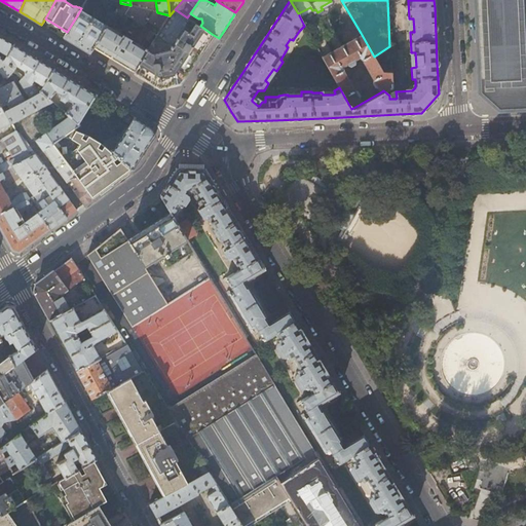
[(525,0),(475,0),(480,92),(498,110),(525,108),(525,0)]
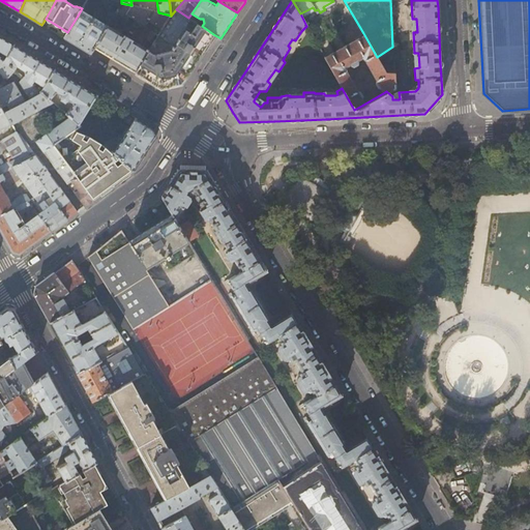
[(163,28),(171,16),(158,12),(131,5),(121,3),(116,12),(124,18),(126,15),(145,26),(148,20),(163,28)]
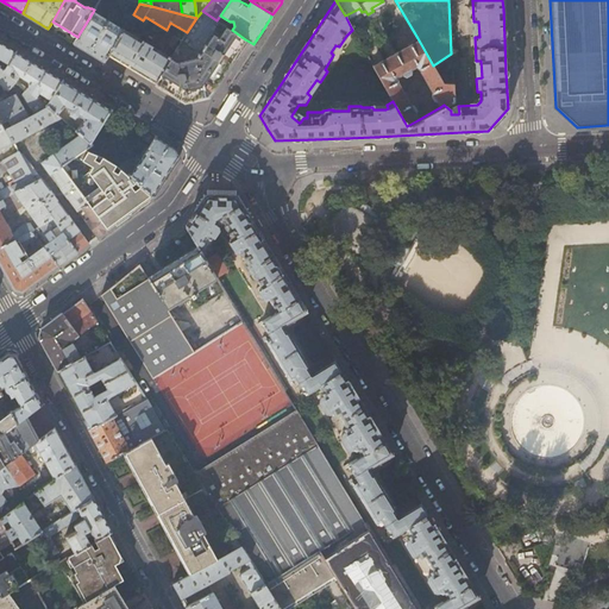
[(217,20),(202,11),(196,18),(187,32),(183,38),(176,50),(170,60),(156,83),(171,93),(184,101),(198,98),(208,95),(217,83),(234,56),(245,39),(232,30),(217,20)]
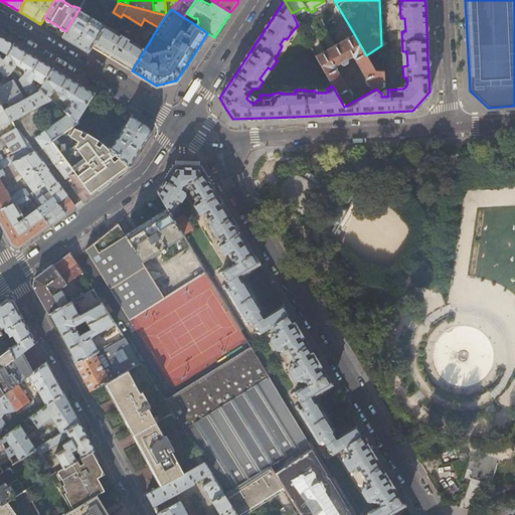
[(62,37),(74,44),(88,52),(92,46),(105,26),(106,23),(103,21),(101,24),(78,10),(65,31),(62,37)]
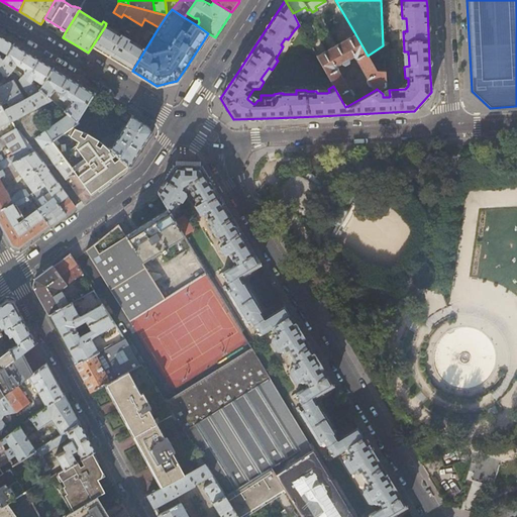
[(132,71),(144,50),(105,26),(92,46),(111,58),(132,71)]
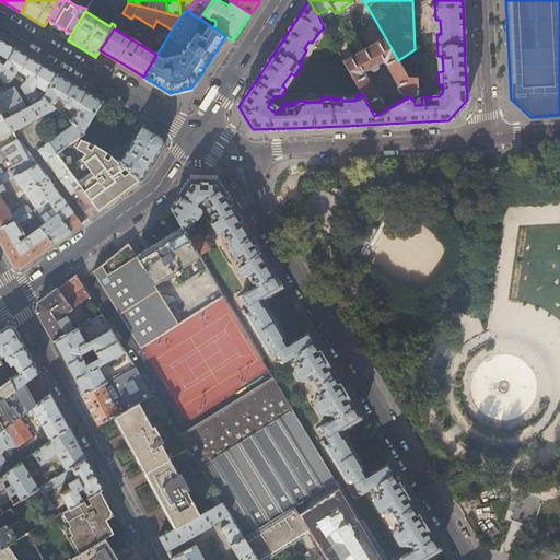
[(165,32),(163,35),(161,33),(155,42),(162,46),(168,35),(165,32)]
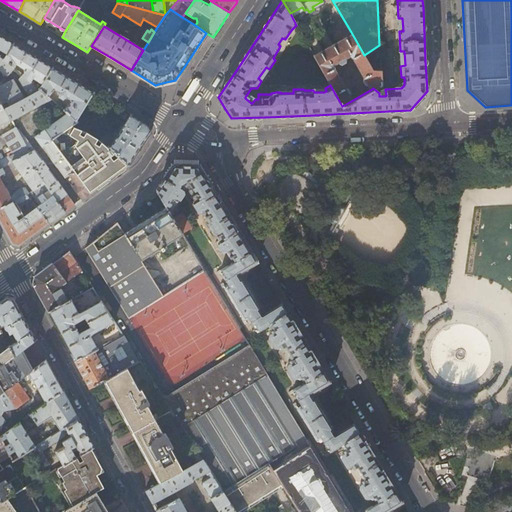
[(364,55),(351,32),(313,54),(330,85),(342,106),(351,101),(348,96),(349,92),(347,88),(344,87),(333,68),(332,64),(337,61),(339,63),(343,62),(345,60),(344,57),(349,54),(362,76),(360,80),(363,84),(367,85),(370,90),(373,88),(380,84),(380,71),(372,70),(371,69),(364,55)]
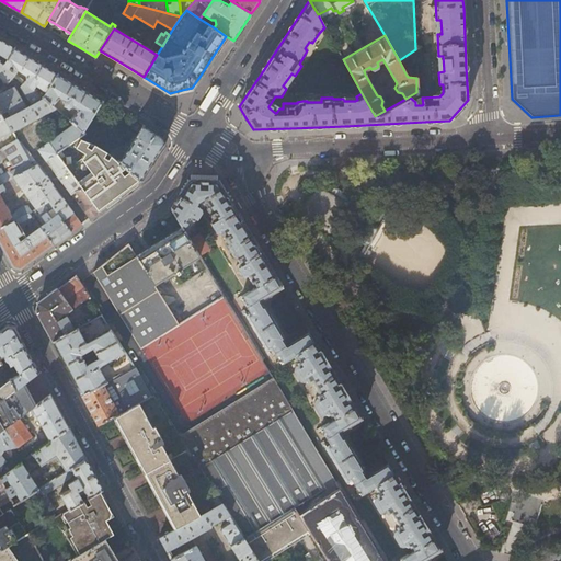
[(0,53),(8,58),(15,47),(0,37),(0,53)]
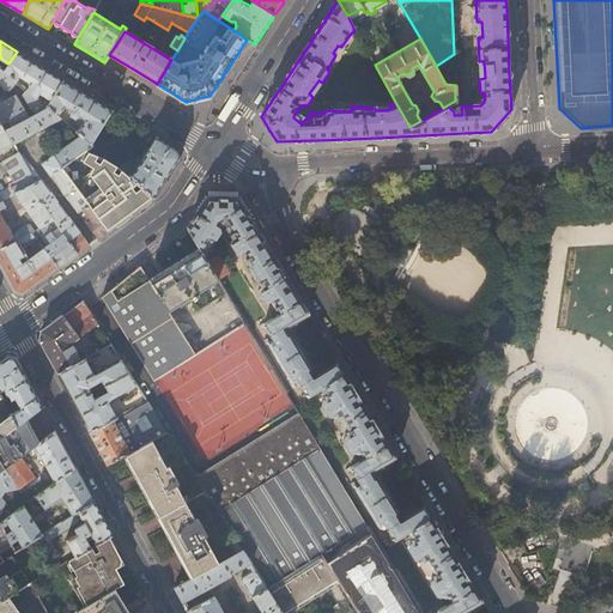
[(50,99),(64,80),(42,67),(17,52),(8,64),(5,71),(16,79),(19,74),(26,79),(29,86),(26,89),(29,91),(36,97),(38,92),(50,99)]
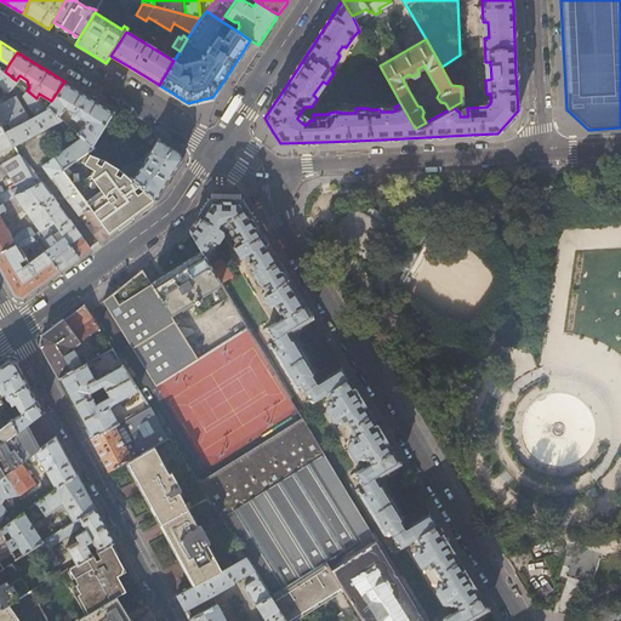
[(0,84),(9,92),(17,81),(16,80),(5,72),(0,67),(0,84)]
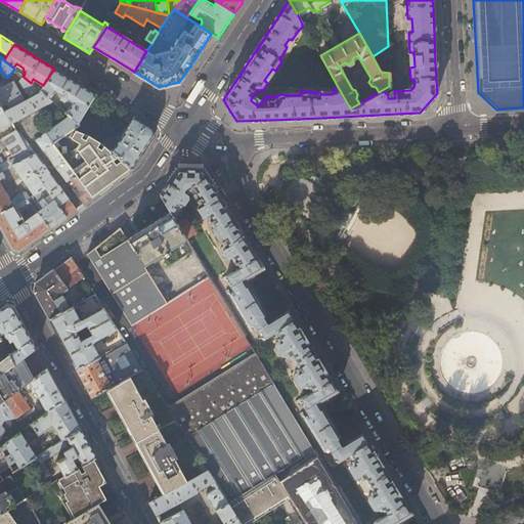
[(76,81),(54,69),(43,85),(40,91),(41,91),(49,98),(55,91),(60,94),(59,98),(62,100),(68,98),(72,101),(66,110),(59,103),(57,105),(70,116),(77,122),(96,93),(76,81)]
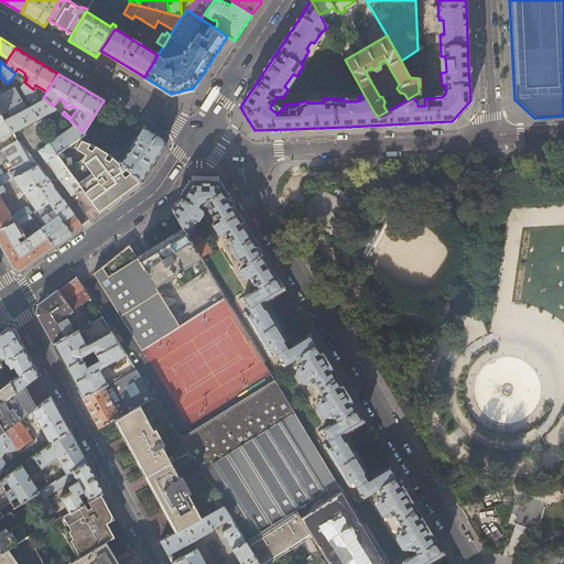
[(31,106),(44,98),(43,98),(33,89),(26,84),(21,89),(31,106)]
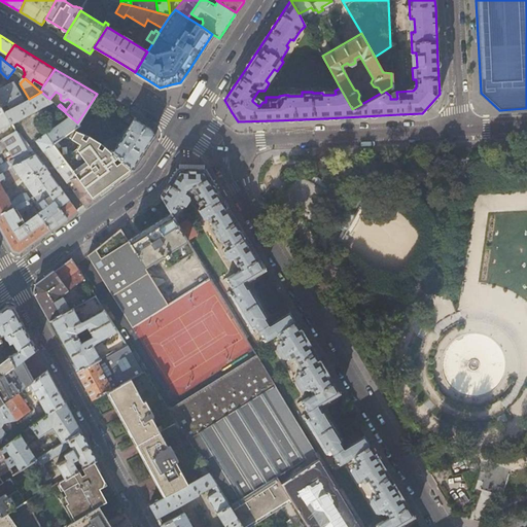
[(0,86),(0,103),(5,112),(25,101),(12,80),(0,86)]
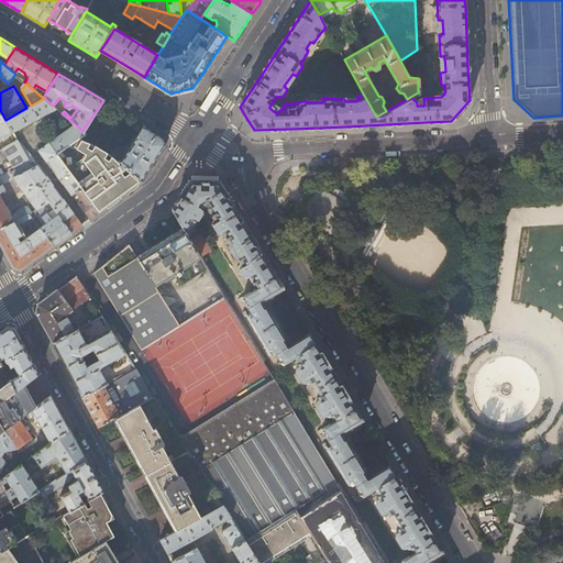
[(53,106),(44,98),(31,106),(26,108),(6,120),(11,131),(12,132),(51,111),(63,120),(66,118),(62,113),(53,106)]
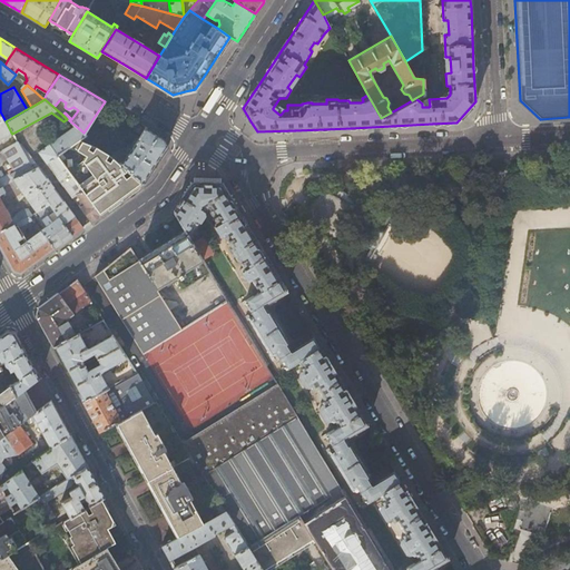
[(0,138),(11,133),(6,121),(0,124),(0,138)]
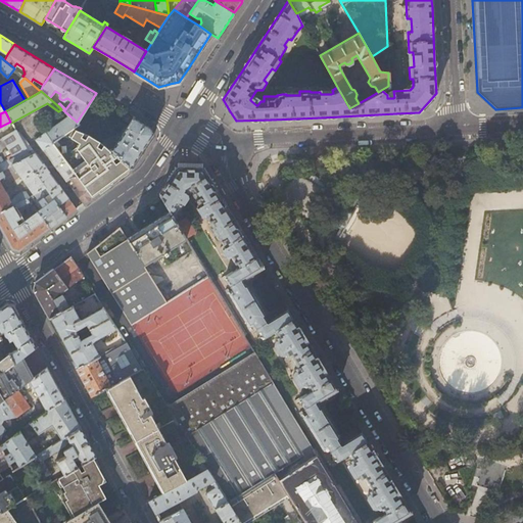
[(77,122),(69,115),(36,139),(67,183),(68,183),(84,203),(92,197),(63,158),(56,148),(53,144),(56,142),(66,135),(74,129),(79,125),(77,122)]
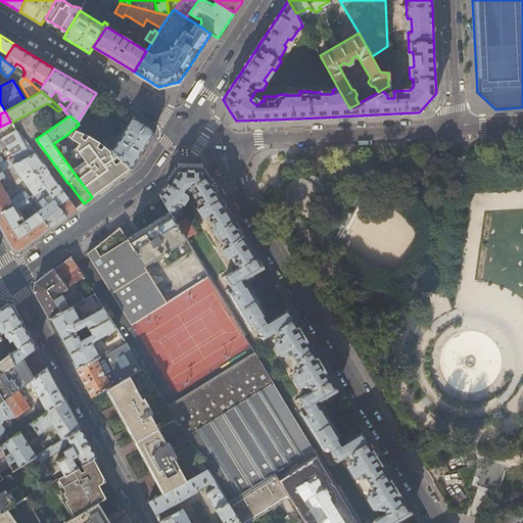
[(145,123),(134,116),(117,141),(113,139),(112,141),(105,137),(101,142),(104,145),(131,169),(132,168),(144,149),(154,135),(152,127),(145,123)]
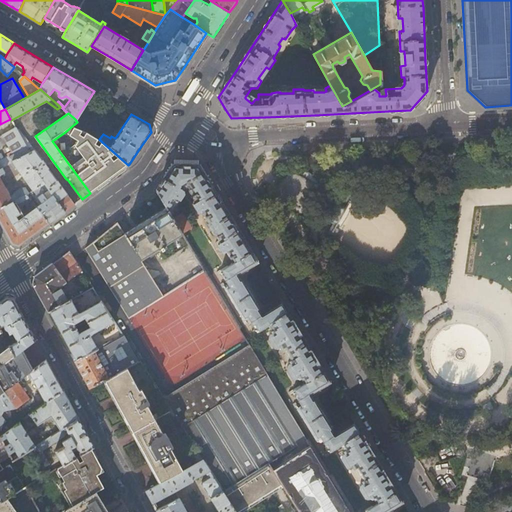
[(86,133),(83,137),(79,134),(81,130),(72,126),(65,132),(78,140),(74,146),(62,155),(90,193),(108,180),(128,165),(102,142),(98,147),(94,144),(97,140),(86,133)]
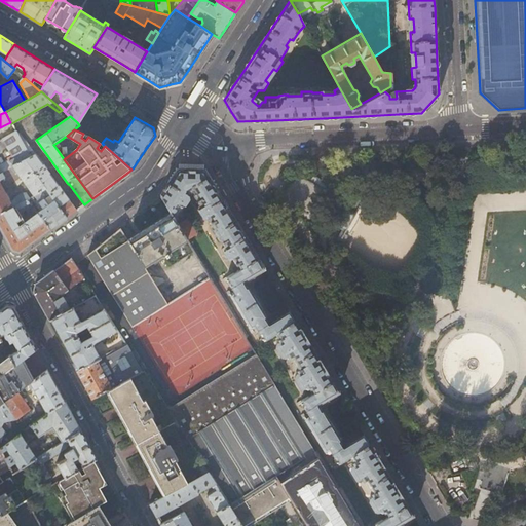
[(16,134),(15,132),(0,139),(0,164),(2,163),(0,159),(0,146),(4,144),(10,155),(7,158),(9,160),(26,151),(16,134)]
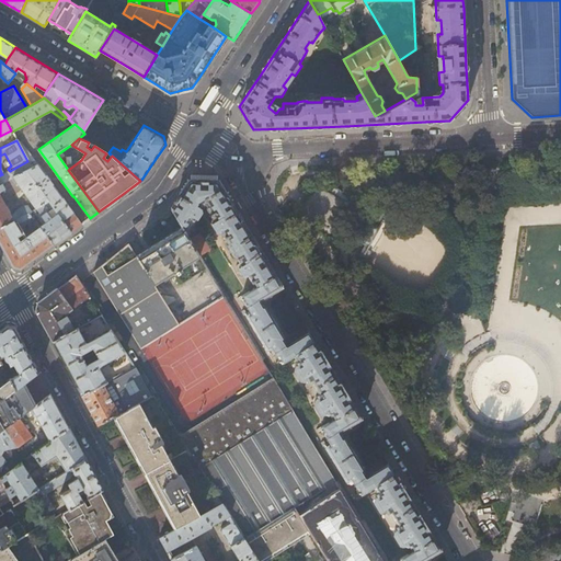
[(71,232),(82,225),(20,141),(18,142),(27,161),(32,168),(25,171),(47,202),(71,232)]
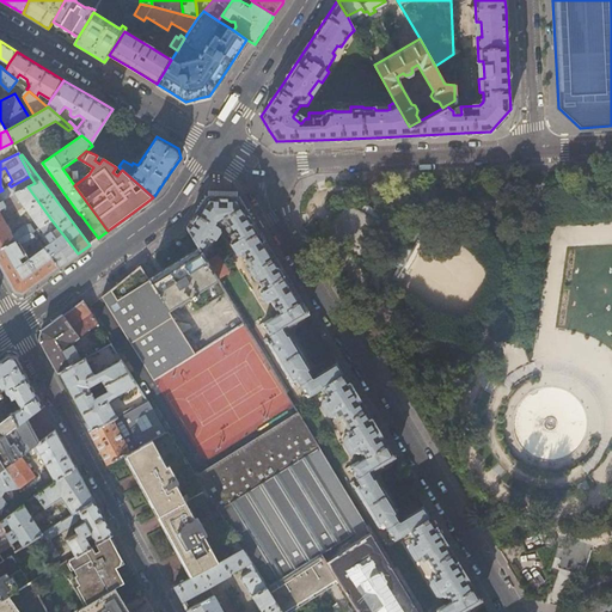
[(40,227),(51,220),(28,187),(35,183),(30,176),(11,187),(8,188),(5,189),(2,190),(0,191),(0,249),(31,232),(34,231),(32,228),(26,227),(22,230),(12,236),(4,222),(7,220),(5,216),(2,218),(0,214),(0,213),(6,210),(1,201),(2,200),(14,194),(40,227)]
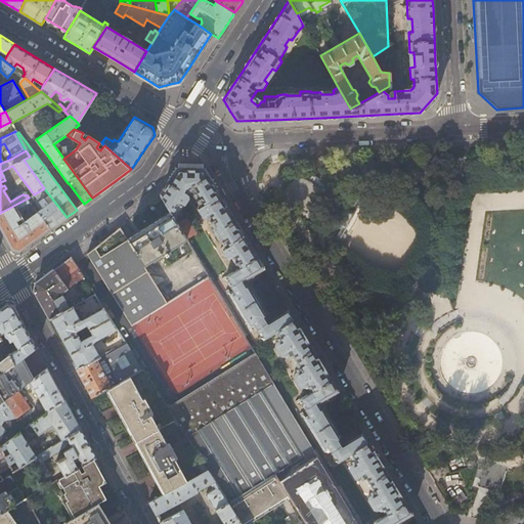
[(170,212),(174,219),(188,198),(187,194),(188,192),(191,190),(193,193),(192,194),(200,207),(198,209),(202,216),(205,215),(212,227),(210,228),(218,241),(219,239),(224,248),(221,250),(226,258),(229,257),(236,269),(224,276),(233,292),(228,295),(249,328),(253,325),(261,339),(273,333),(276,339),(274,340),(287,357),(285,360),(290,369),(294,369),(305,388),(307,387),(311,393),(299,400),(307,413),(302,417),(323,450),(329,447),(336,462),(348,454),(351,461),(350,462),(360,480),(358,483),(364,492),(368,493),(379,511),(381,510),(385,516),(374,523),(394,523),(411,514),(386,471),(362,432),(341,444),(338,438),(340,437),(336,431),(325,415),(321,408),(320,408),(317,403),(337,391),(313,352),(288,309),(267,321),(264,316),(264,315),(261,309),(250,292),(247,286),(246,287),(243,281),(263,268),(248,243),(221,199),(203,169),(177,169),(168,182),(160,195),(170,212)]
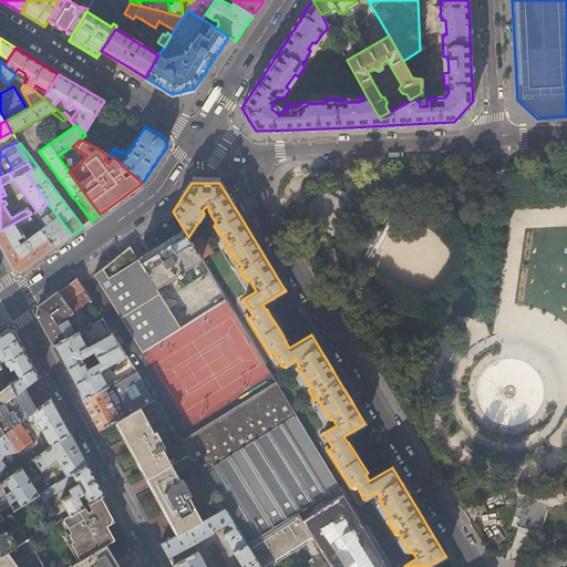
[(62,241),(72,235),(48,204),(37,210),(33,212),(31,214),(29,215),(31,218),(38,213),(39,214),(47,225),(40,229),(53,248),(62,241)]
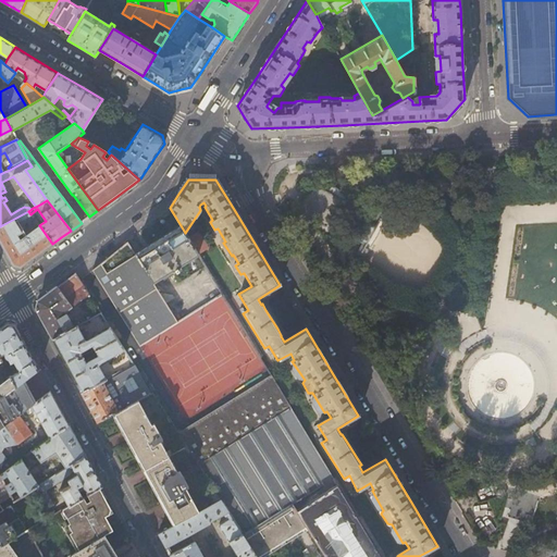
[(52,244),(39,225),(20,240),(17,236),(21,233),(15,223),(31,215),(31,214),(28,211),(0,226),(0,242),(1,243),(13,267),(20,268),(52,244)]
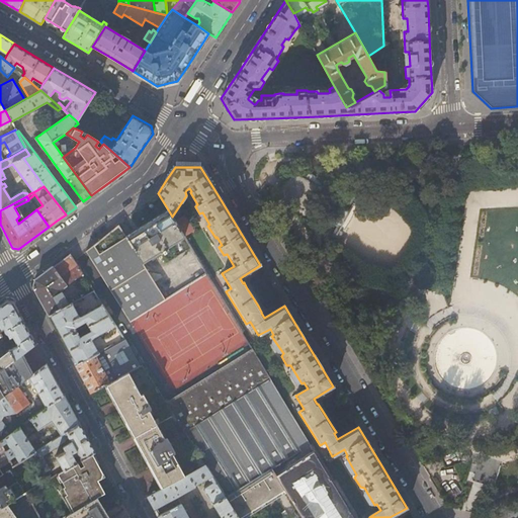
[(348,205),(341,201),(336,201),(331,204),(328,207),(326,210),(326,216),(327,219),(330,223),(337,227),(332,236),(339,239),(342,233),(339,231),(339,230),(353,205),(356,206),(356,205),(357,205),(360,200),(353,196),(348,205)]
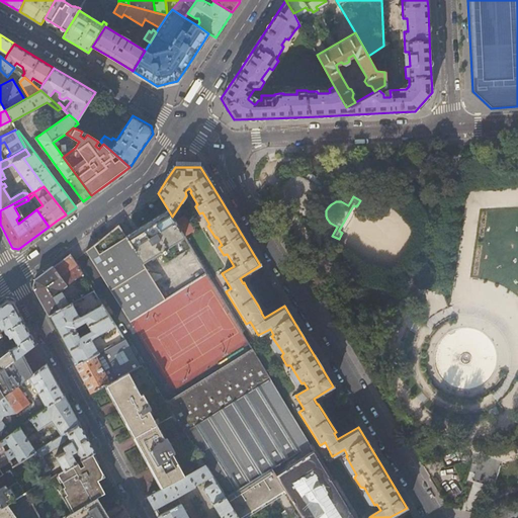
[(175,221),(172,217),(168,209),(126,236),(143,262),(150,258),(151,260),(167,250),(165,248),(184,236),(180,230),(175,221)]
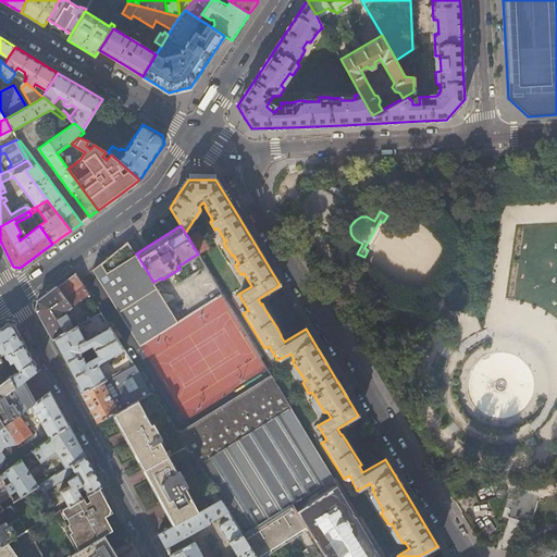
[(194,234),(188,237),(194,247),(200,244),(194,234)]
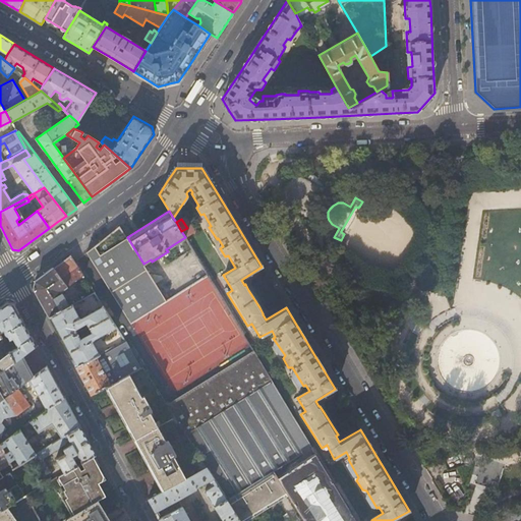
[(152,277),(143,264),(127,237),(100,255),(94,246),(84,253),(130,325),(166,302),(156,284),(152,277)]
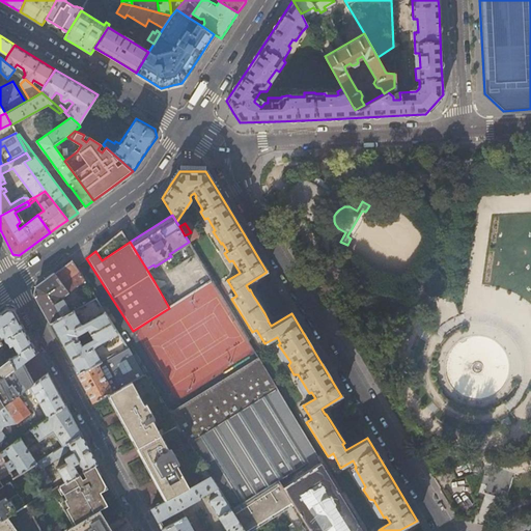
[(40,307),(50,324),(75,310),(74,308),(70,310),(62,298),(85,281),(76,268),(72,260),(64,266),(36,286),(34,295),(40,307)]
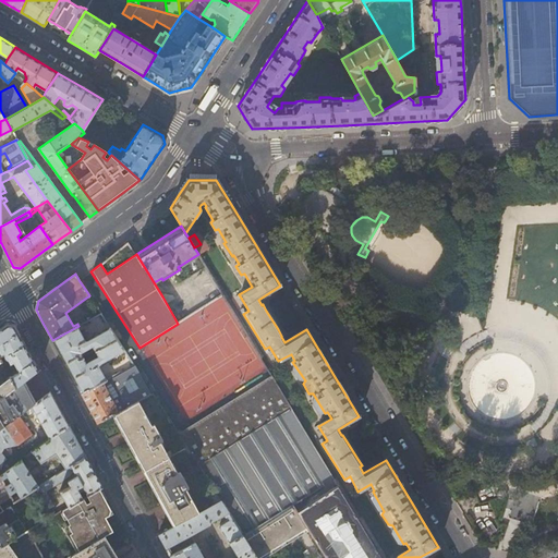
[(162,296),(167,304),(176,298),(174,295),(166,294),(162,296)]
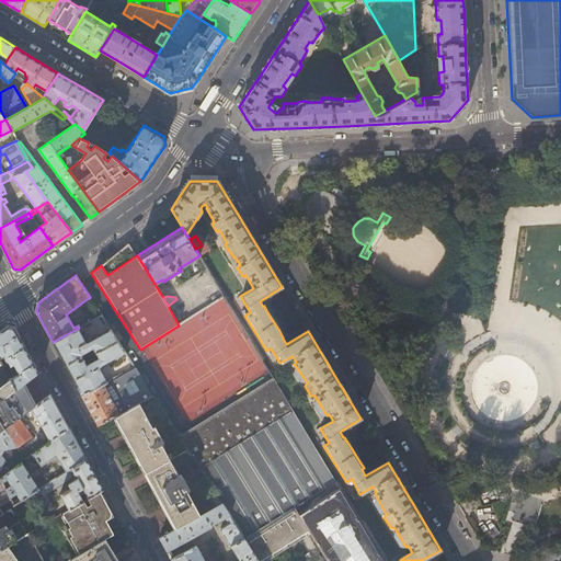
[(87,318),(89,323),(102,316),(99,311),(87,318)]
